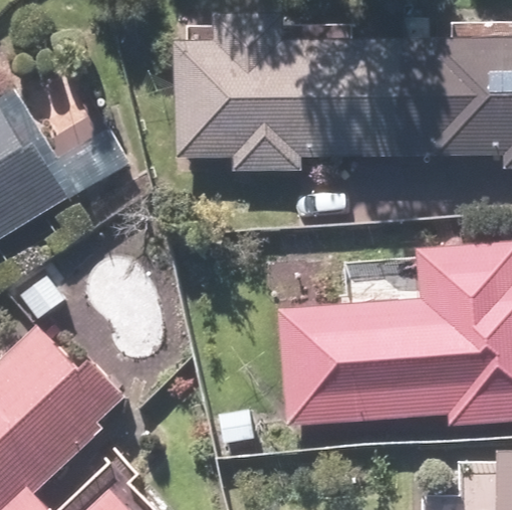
[(511,39),(285,40),(285,13),(214,13),(214,40),(176,40),(177,157),(232,157),(232,170),(301,170),(301,157),(502,156),(502,168),(511,168),(511,39)]
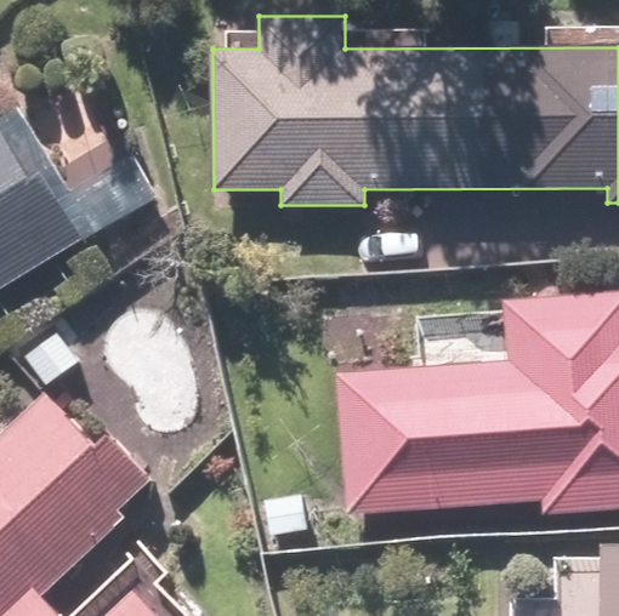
[(0,287),(157,192),(130,149),(69,188),(18,106),(0,118),(0,287)]
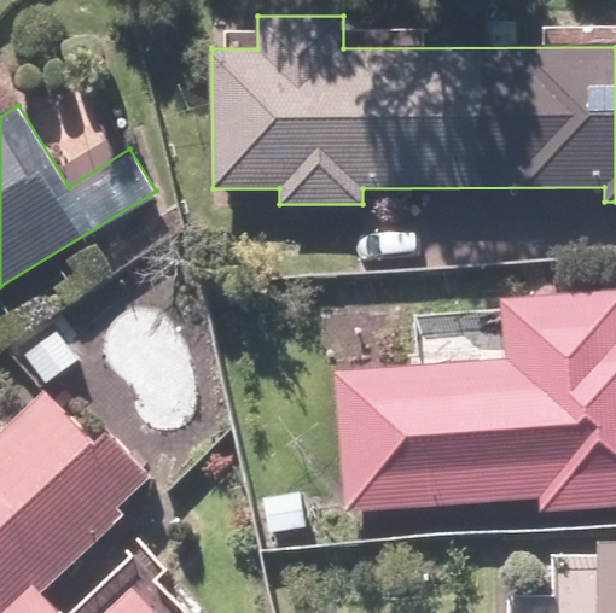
[(538,498),(538,511),(615,505),(615,289),(503,297),(506,357),(335,369),(344,512),(538,498)]
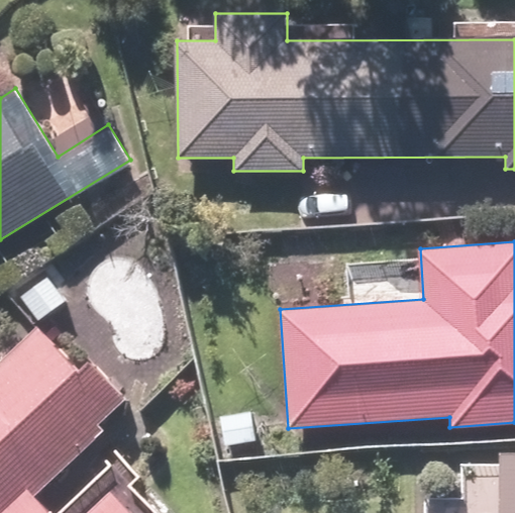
[(0,512),(132,512),(111,490),(86,512),(48,512),(32,496),(103,429),(99,425),(125,401),(86,361),(77,369),(37,328),(0,363),(0,512)]
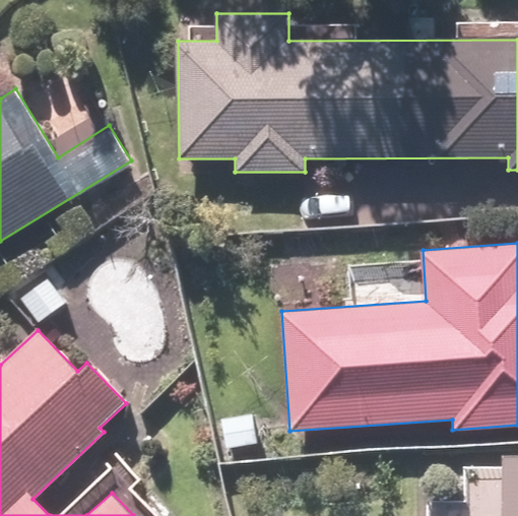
[(517,515),(517,455),(500,455),(501,515),(517,515)]
